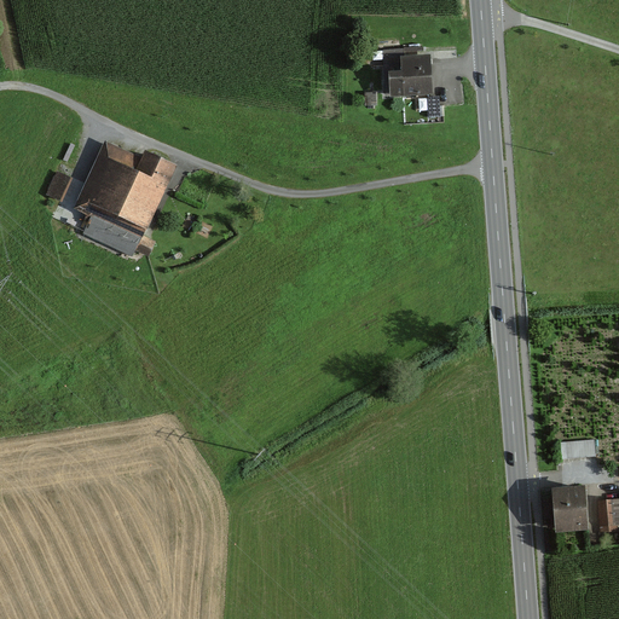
[(403,62),(404,77),(392,79),(393,98),(431,96),(429,61),(403,62)]
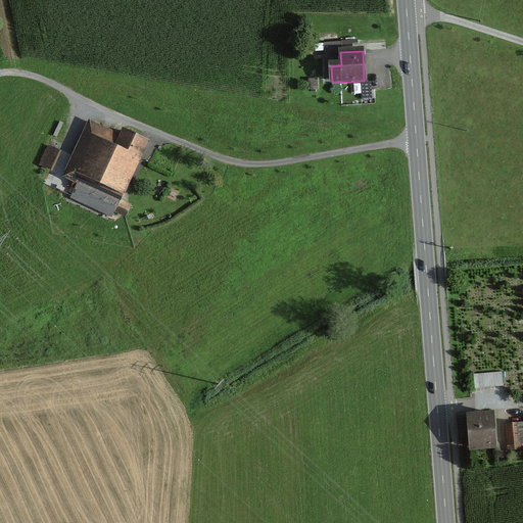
[(124,140),(89,124),(64,176),(80,183),(73,199),(109,217),(116,201),(120,202),(147,145),(126,135),(124,140)]
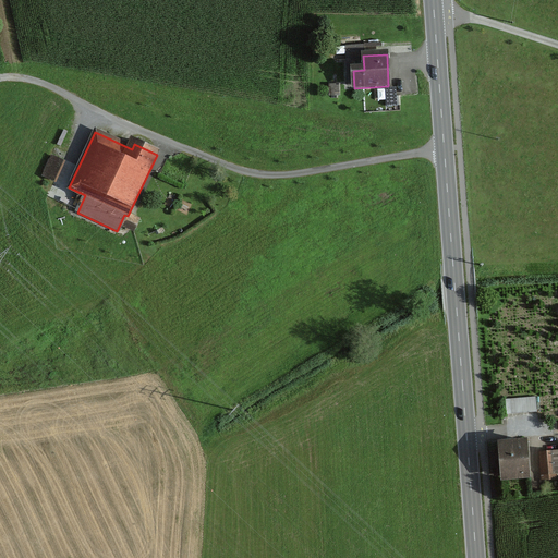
[(56,183),(67,160),(52,154),(41,177),(56,183)]
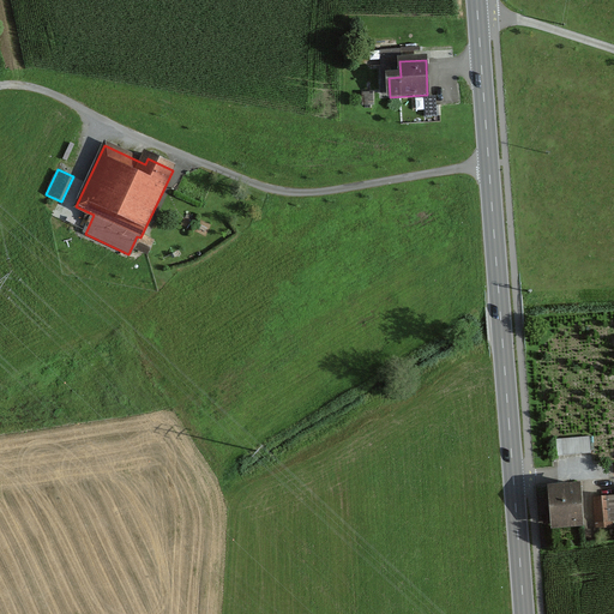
[(558,455),(590,453),(590,440),(558,441),(558,455)]
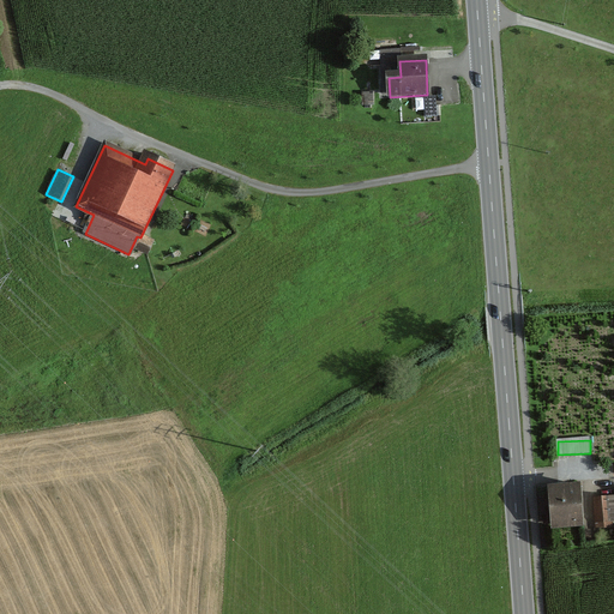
[(578,487),(551,489),(554,530),(582,528),(578,487)]
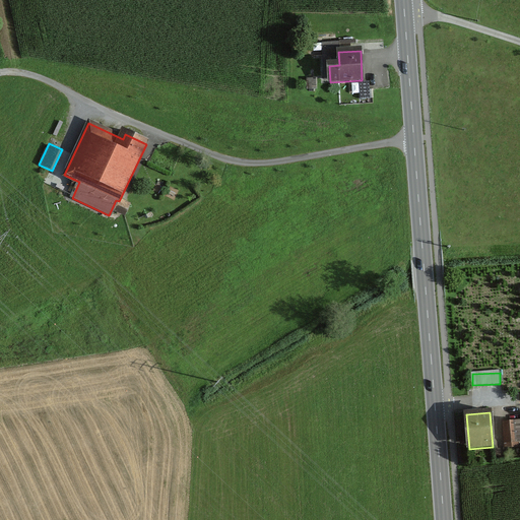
[(507,448),(519,447),(519,423),(505,424),(507,448)]
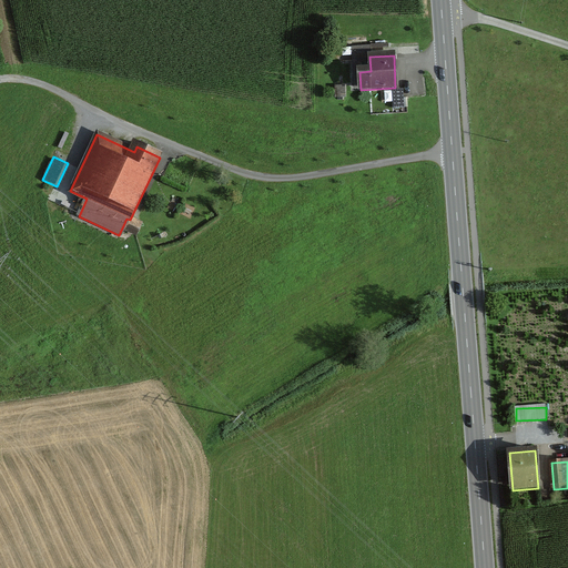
All buildings are outlined.
